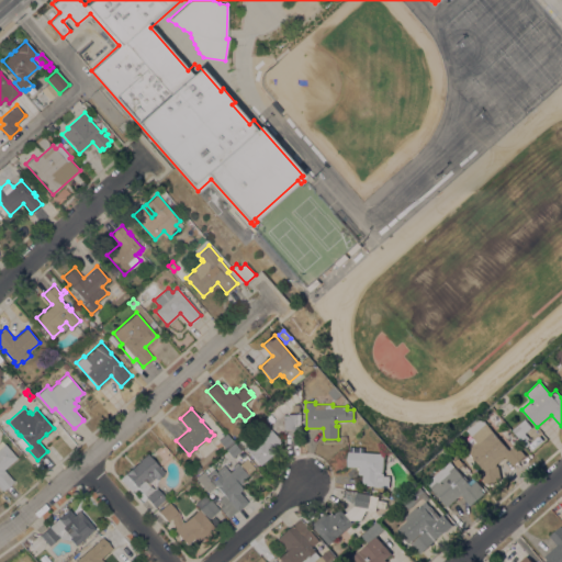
[(283,414),(301,414),(301,426),(296,426),(296,428),(283,429),(283,414)]
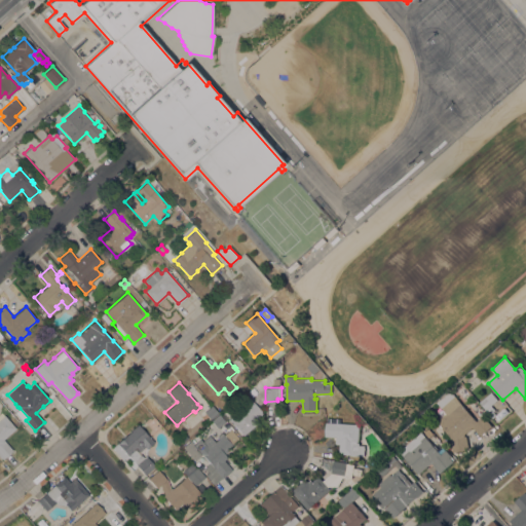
[(453,452),(451,440),(451,439),(451,437),(443,427),(442,428),(438,424),(439,423),(438,421),(446,414),(437,403),(450,391),(459,402),(477,422),(483,416),(492,426),(481,436),(473,427),(463,436),(464,437),(466,436),(468,449),(453,452)]
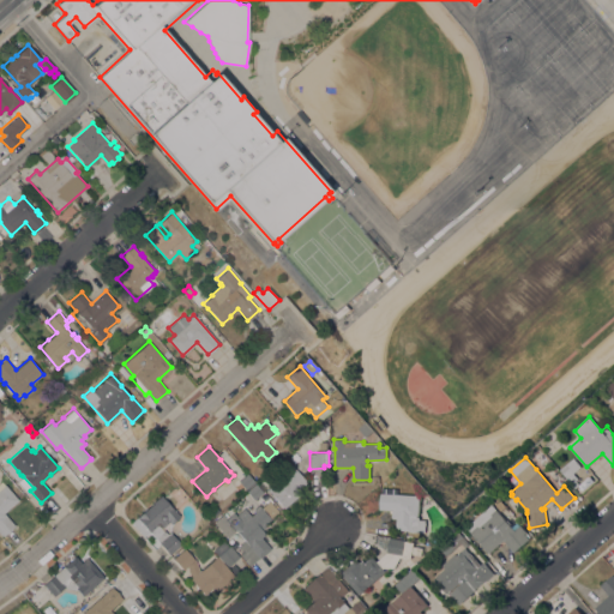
[(559,470),(573,458),(582,467),(573,474),(579,481),(577,482),(579,485),(575,488),(559,470)]
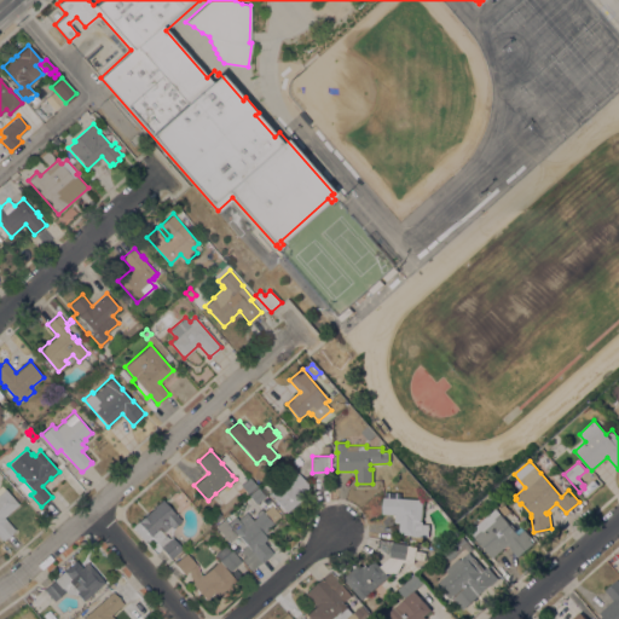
[(310,485),(300,493),(304,497),(287,512),(275,498),(277,497),(268,489),(294,467),(310,485)]
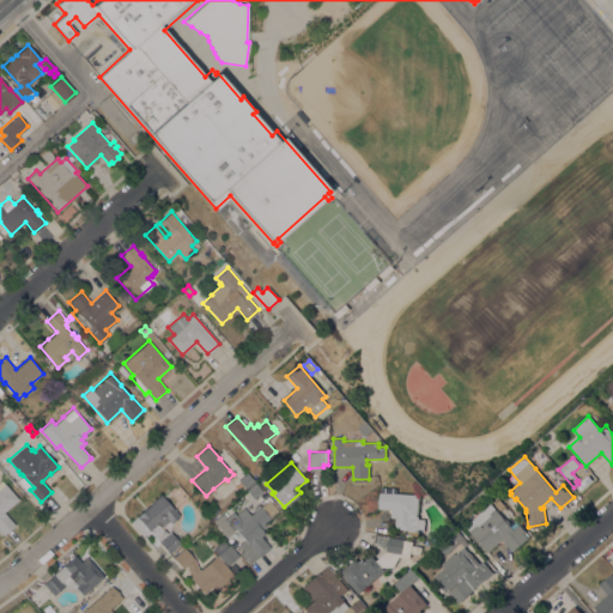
[(246,489),(238,480),(247,472),(254,480),(246,489)]
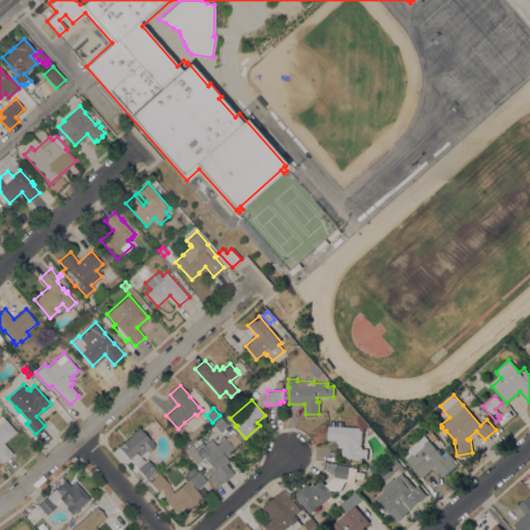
[(13,417),(20,411),(29,421),(26,423),(22,428),(13,417)]
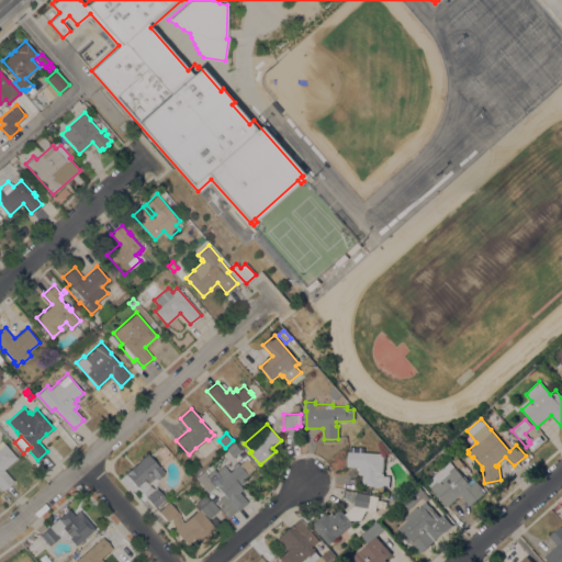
[(0,486),(0,439),(1,439),(17,457),(3,469),(13,480),(2,490),(0,486)]
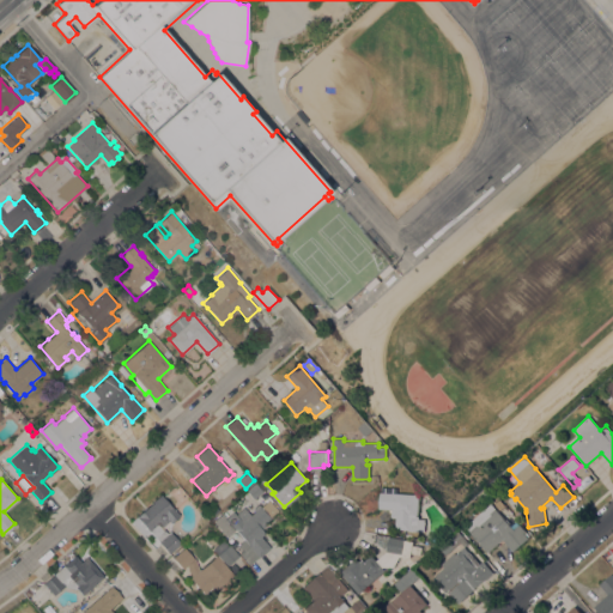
[(254,498),(247,490),(255,481),(262,491),(254,498)]
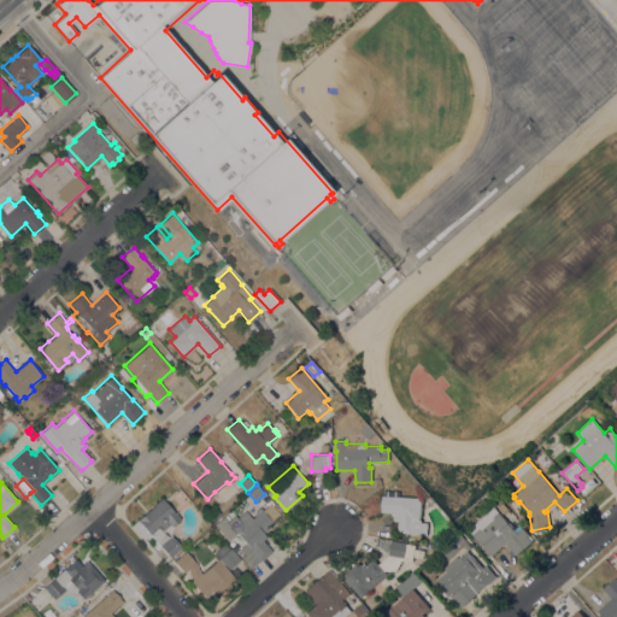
[(422,498),(421,519),(422,519),(422,522),(428,523),(427,535),(412,534),(412,533),(399,533),(399,521),(394,521),(394,512),(382,512),(383,495),(422,498)]
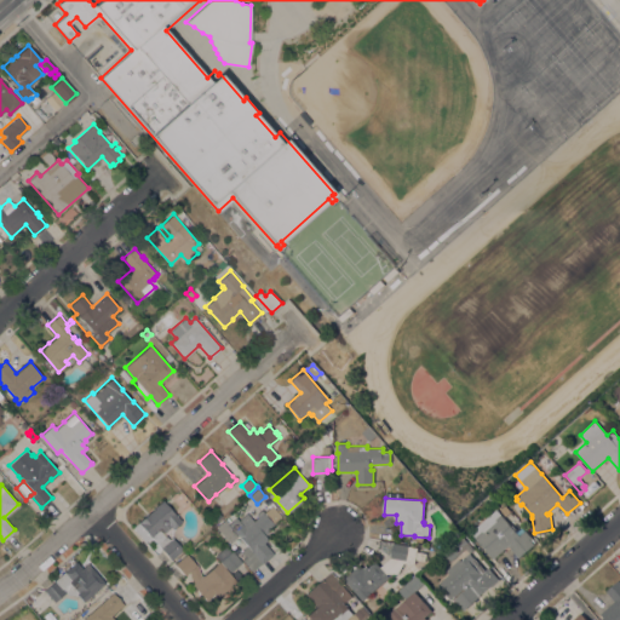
[(161,549),(161,547),(150,535),(145,540),(133,527),(155,507),(154,506),(162,499),(182,521),(173,528),(171,526),(164,532),(170,538),(172,537),(183,549),(171,560),(161,549)]
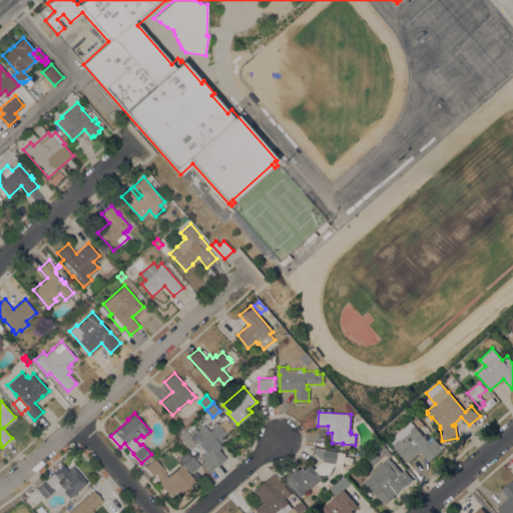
[(196,458),(203,452),(188,434),(195,428),(197,430),(204,424),(209,430),(213,428),(211,426),(216,421),(218,424),(225,418),(232,427),(225,433),(220,438),(221,440),(218,443),(221,446),(218,449),(226,458),(216,466),(216,465),(208,472),(196,458)]
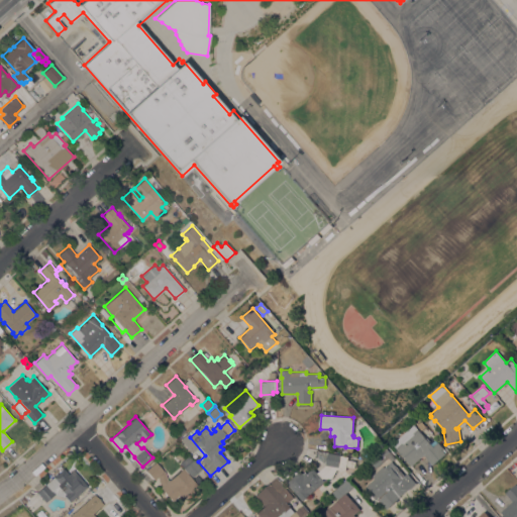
[(180,434),(175,429),(180,424),(185,429),(180,434)]
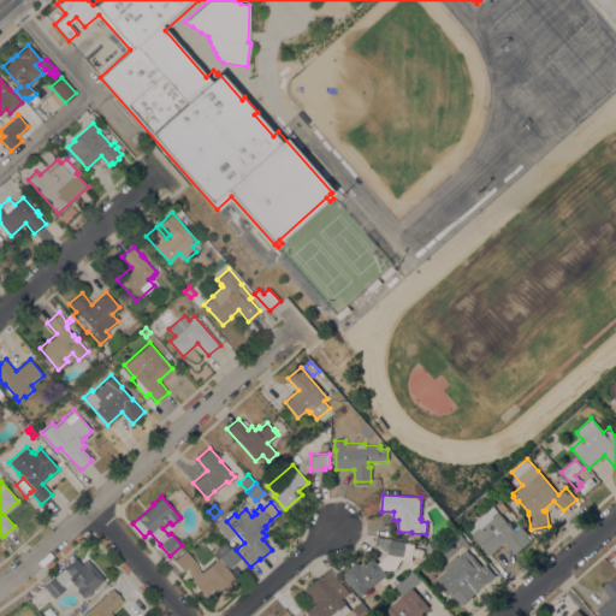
[(508,522),(509,521),(513,526),(511,527),(516,532),(522,527),(528,534),(526,535),(531,540),(515,555),(505,543),(490,555),(467,528),(493,505),(499,513),(508,522)]
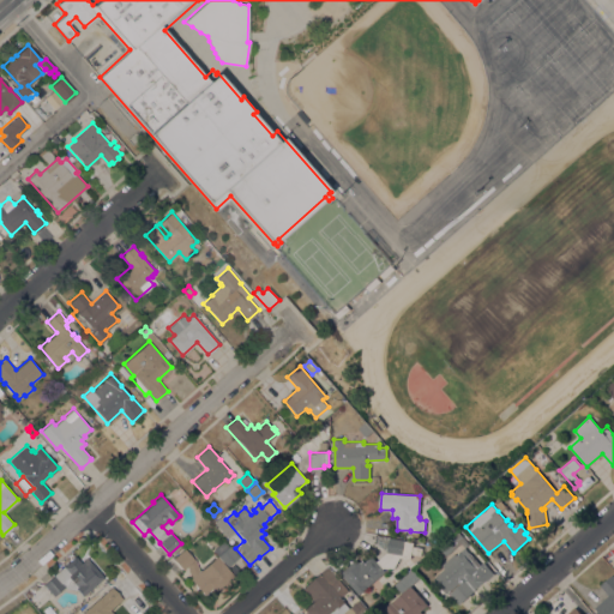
[(214,522),(223,513),(226,518),(224,519),(235,531),(227,537),(214,522)]
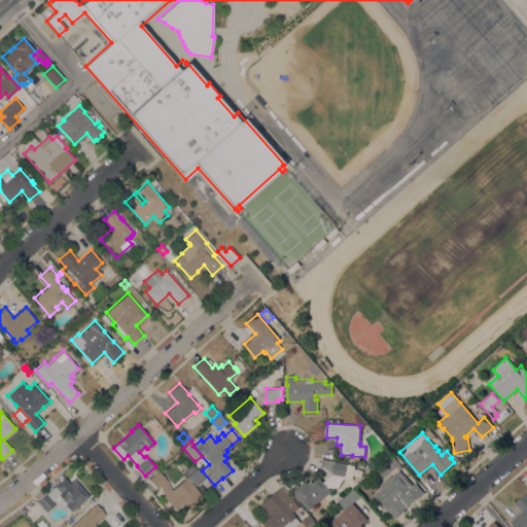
[(383,477),(377,470),(393,456),(402,466),(400,469),(396,465),(388,472),(383,477)]
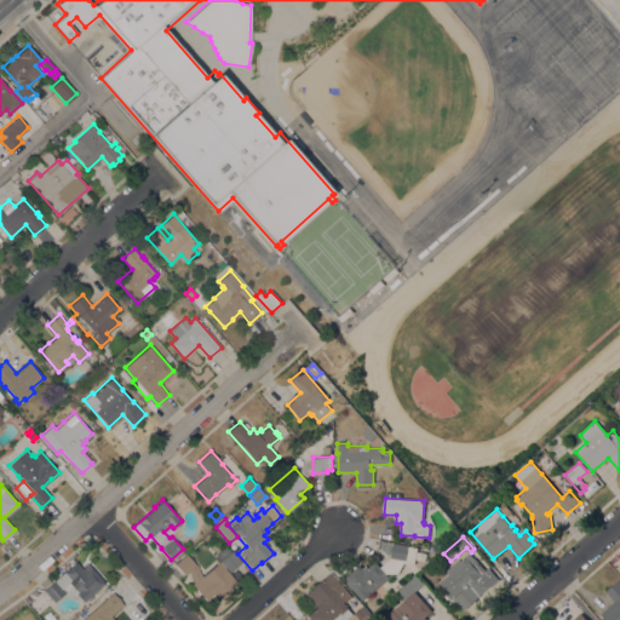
[(408,545),(408,546),(418,547),(414,564),(405,563),(396,577),(391,573),(386,574),(389,577),(362,601),(344,579),(360,566),(363,569),(367,566),(368,568),(375,562),(380,567),(391,558),(394,543),(408,545)]
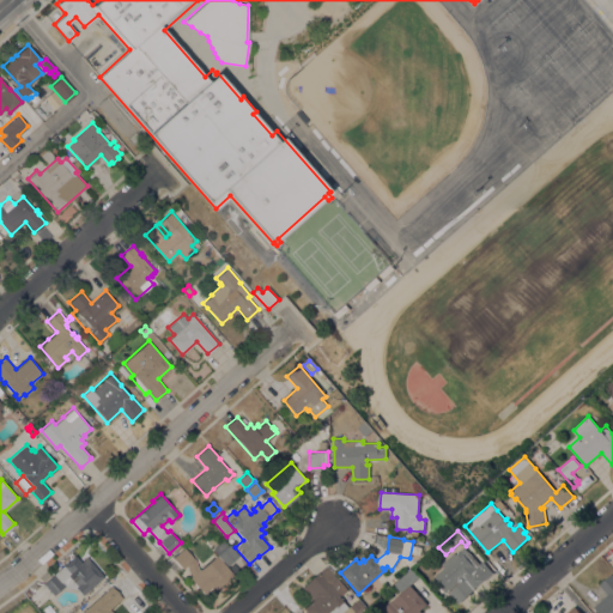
[(212,548),(224,539),(238,556),(226,566),(234,574),(216,589),(212,586),(204,593),(194,582),(195,581),(192,577),(217,554),(212,548)]
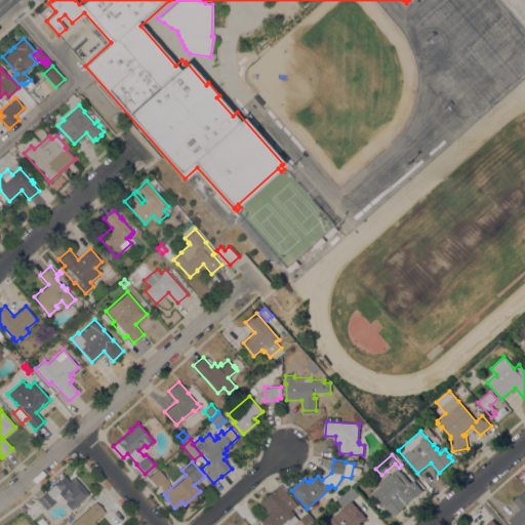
[(156,487),(148,477),(158,469),(166,478),(156,487)]
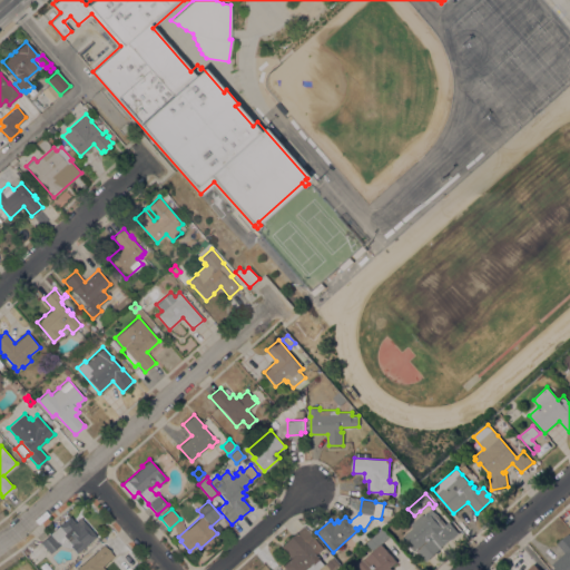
[(459,532),(426,561),(418,551),(429,542),(426,540),(418,548),(405,534),(413,528),(410,524),(422,514),(423,516),(432,509),(435,513),(436,513),(446,524),(450,522),(459,532)]
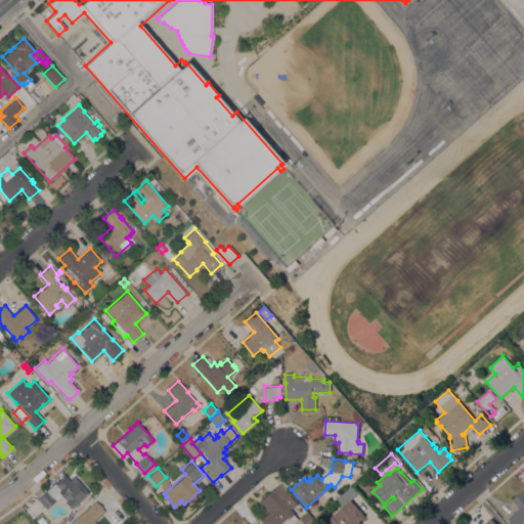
[(46,509),(37,497),(64,474),(70,480),(75,475),(89,492),(71,508),(66,501),(64,503),(54,500),(46,508),(46,509)]
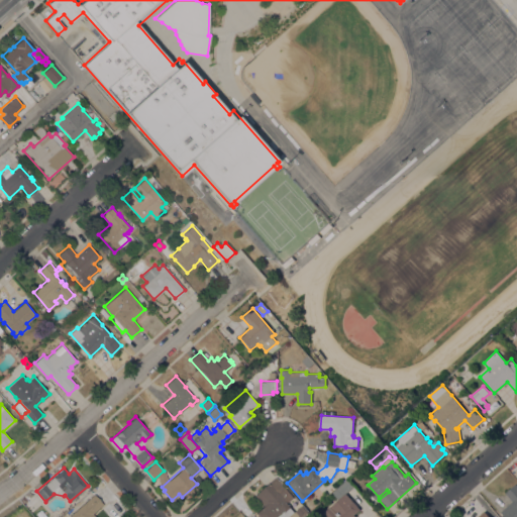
[(294,497),(287,503),(290,506),(291,506),(294,509),(293,510),(295,512),(302,506),(308,513),(303,516),(256,516),(257,515),(255,512),(264,505),(254,495),(276,477),(294,497)]
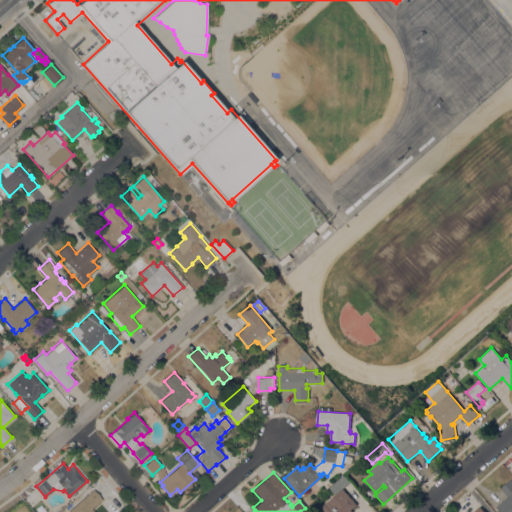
[(343,474),(350,481),(342,488),(342,487),(334,493),(329,487),(343,474)]
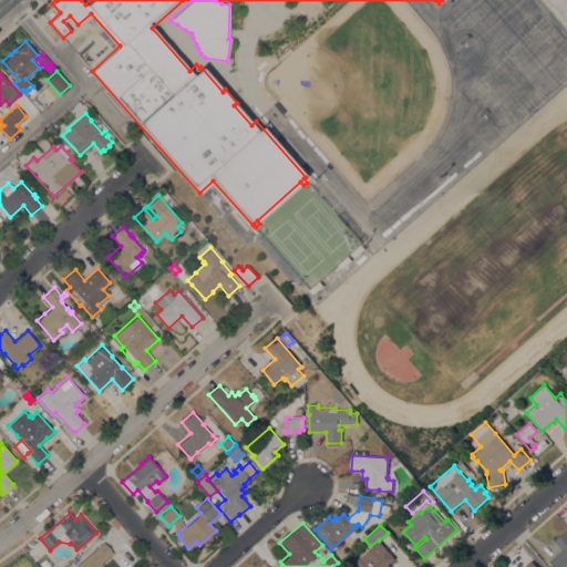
[(566,566),(554,566),(549,562),(563,550),(555,540),(566,532),(566,533),(566,566)]
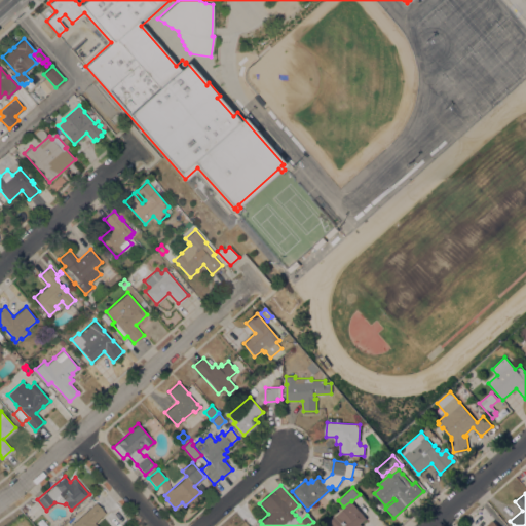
[(333,525),(330,522),(352,501),(367,519),(361,524),(362,525),(361,525),(333,525)]
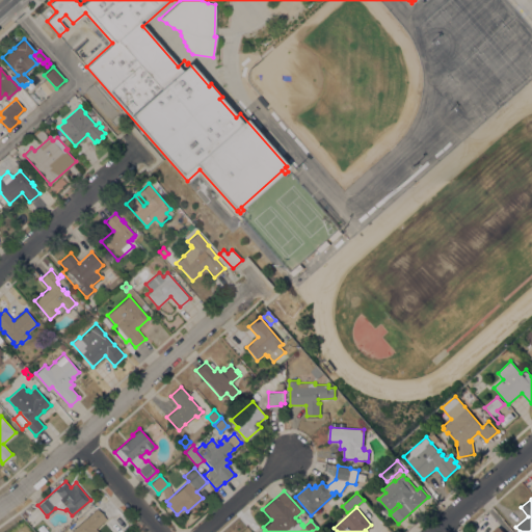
[(97,508),(106,519),(95,528),(98,531),(72,531),(71,531),(97,508)]
